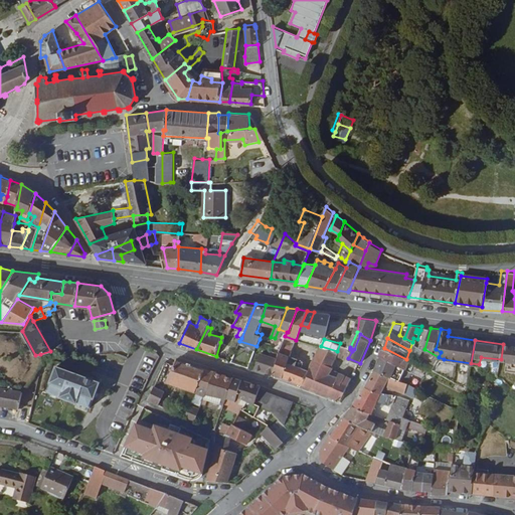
[(225,343),(219,357),(226,359),(232,346),(225,343)]
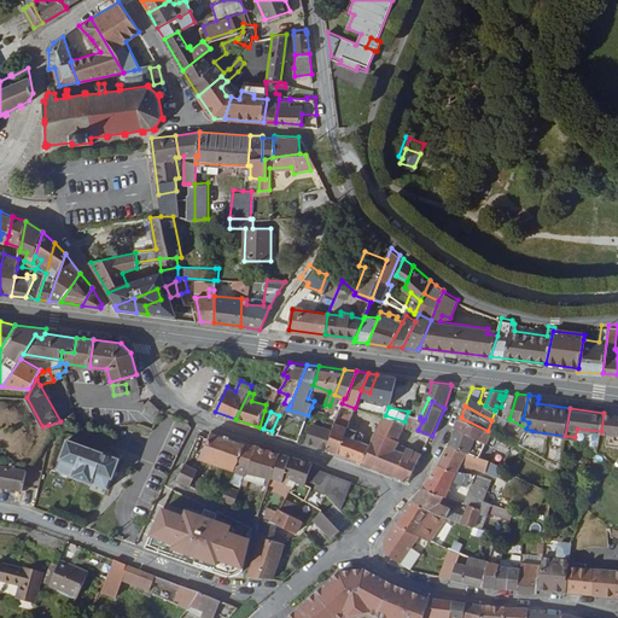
[(423,421),(420,419),(420,417),(408,412),(404,421),(385,415),(372,444),(362,462),(395,474),(406,454),(397,449),(401,439),(400,438),(404,425),(418,430),(423,421)]
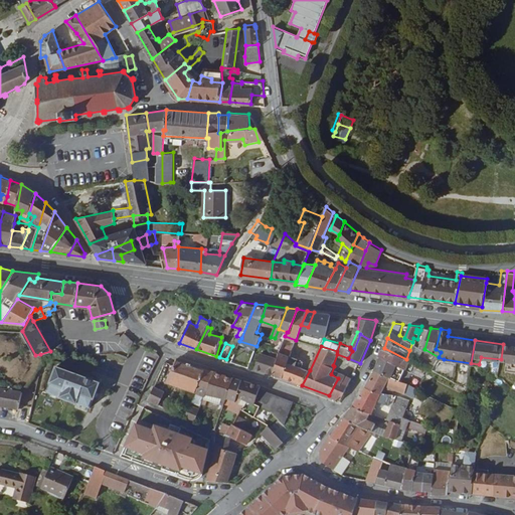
[(514,345),(503,344),(501,359),(507,360),(505,369),(514,369),(514,345)]
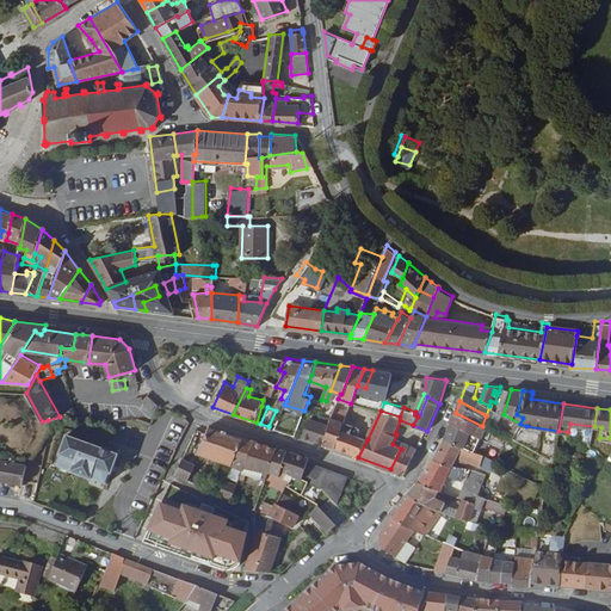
[(482,426),(456,413),(445,438),(473,450),(481,452),(487,440),(489,436),(503,442),(505,437),(482,426)]
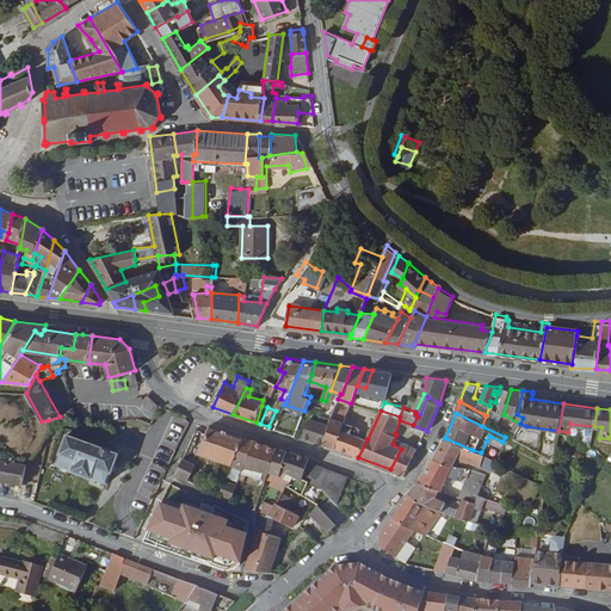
[(308,419),(302,438),(323,444),(328,426),(308,419)]
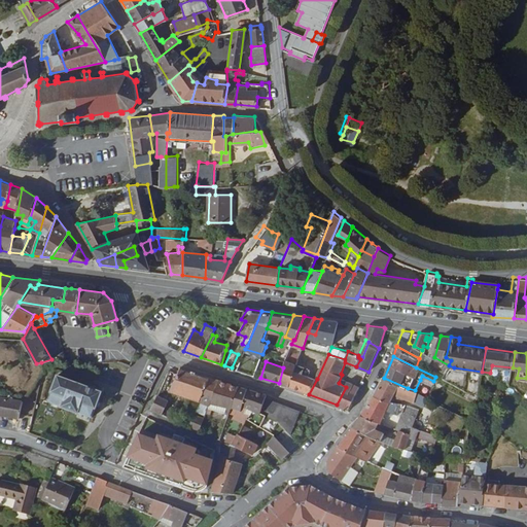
[(289,386),(294,371),(296,365),(285,361),(283,367),(279,383),(289,386)]
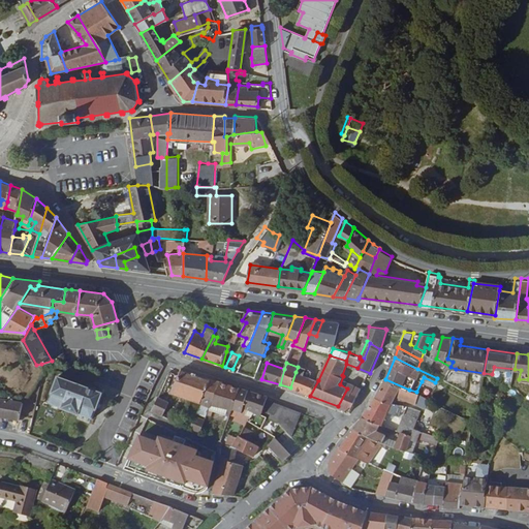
[(201,402),(212,378),(182,369),(172,393),(201,402)]
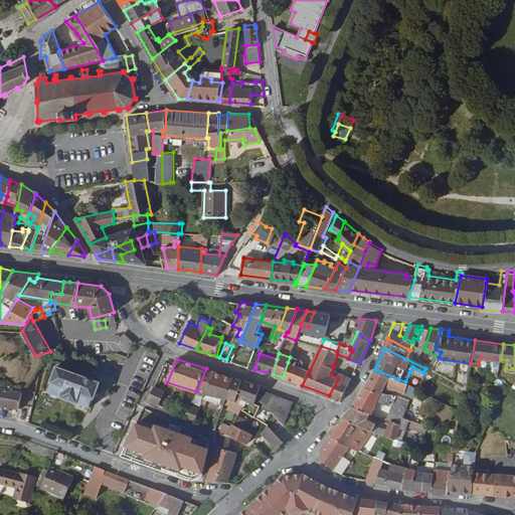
[(288,362),(283,377),(302,385),(310,370),(288,362)]
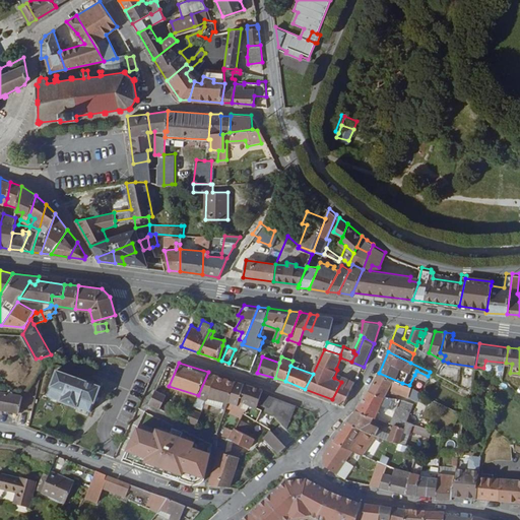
[(91,410),(101,385),(57,370),(48,395),(91,410)]
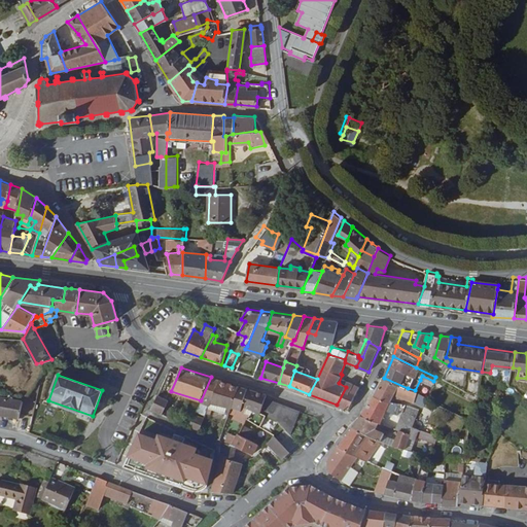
[(431,386),(433,381),(422,376),(420,380),(431,386)]
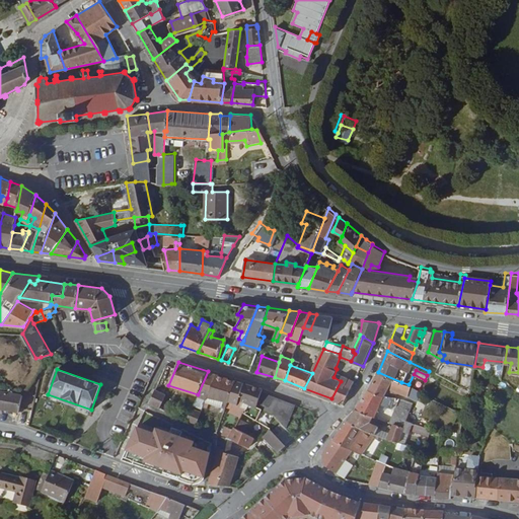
[(217,375),(217,374),(208,371),(198,394),(207,398),(217,375)]
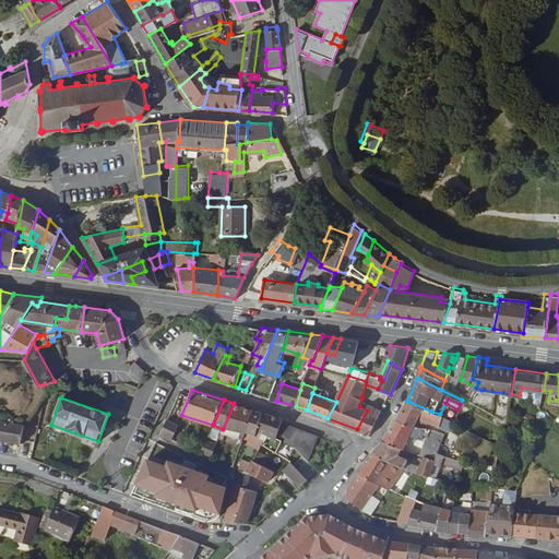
[(407,401),(399,417),(419,424),(423,417),(440,425),(444,415),(440,414),(432,412),(407,401)]
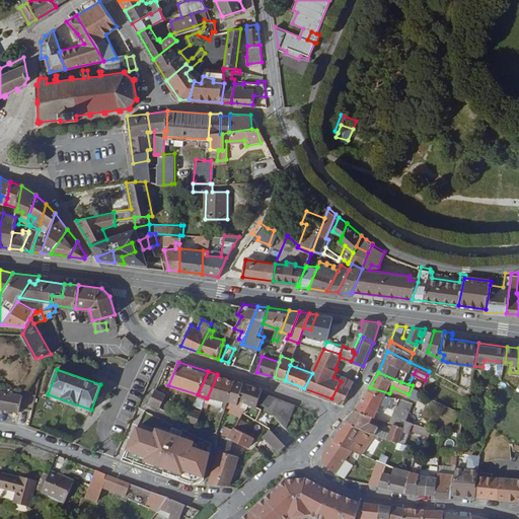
[(210,402),(226,406),(228,402),(235,381),(217,375),(207,398),(204,405),(208,408),(210,402)]
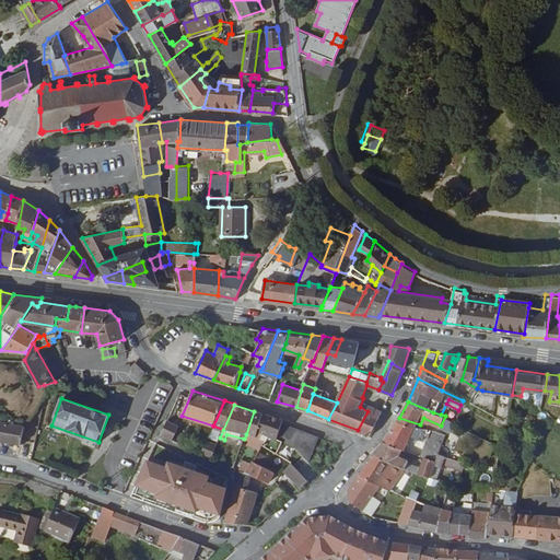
[(368,411),(358,430),(371,435),(384,411),(371,405),(368,411)]
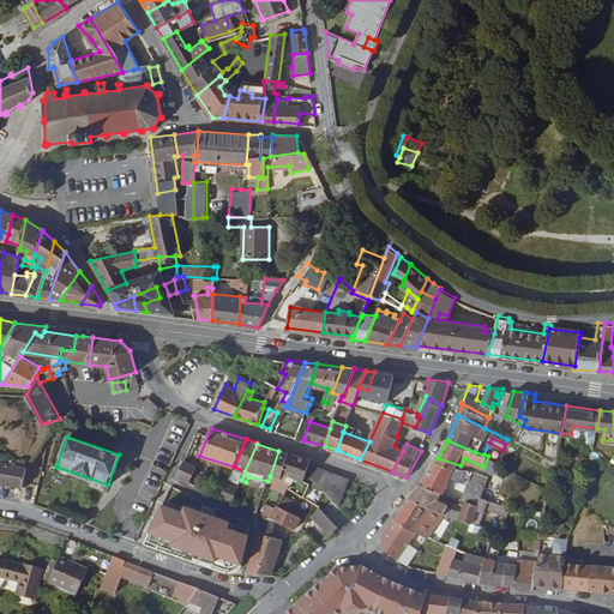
[(287,492),(289,487),(293,482),(286,480),(288,473),(283,471),(289,453),(280,450),(278,451),(270,476),(277,477),(274,487),(287,492)]
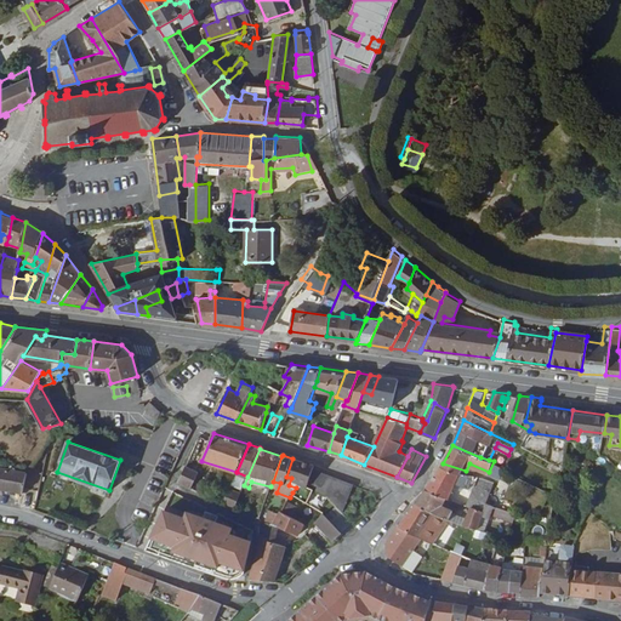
[(314,469),(315,466),(292,459),(286,477),(291,478),(289,485),(296,488),(292,493),(313,503),(318,491),(308,486),(314,469)]
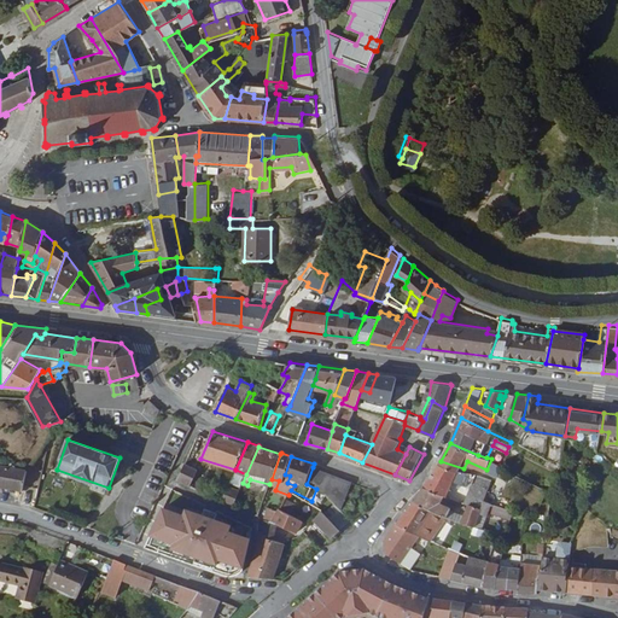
[(482,509),(485,500),(494,479),(464,468),(441,461),(426,487),(444,494),(448,495),(454,481),(464,483),(465,479),(478,484),(471,505),(482,509)]
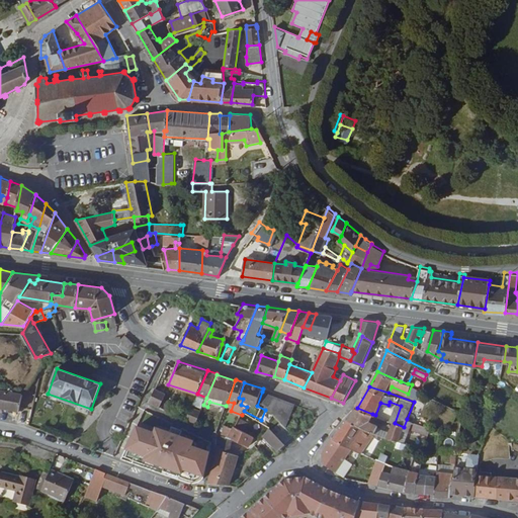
[(156,387),(149,402),(160,407),(166,394),(156,387)]
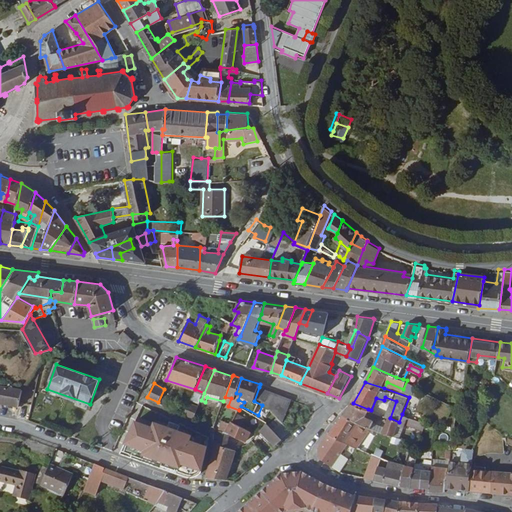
[(0,402),(19,406),(20,404),(22,389),(0,384),(0,402)]
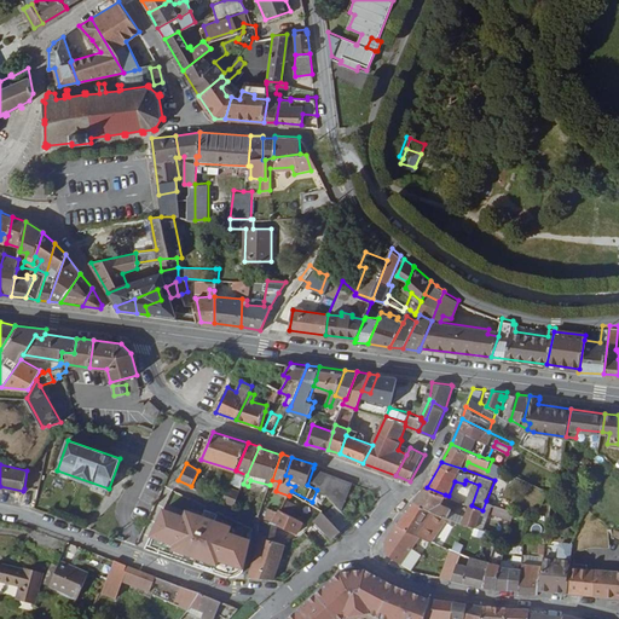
[(327,493),(340,508),(342,510),(352,484),(313,468),(307,485),(317,490),(327,493)]
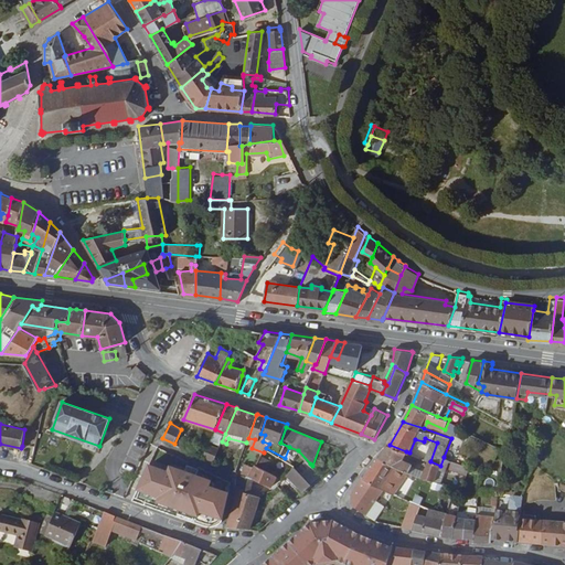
[(213,462),(219,449),(220,448),(210,444),(203,458),(213,462)]
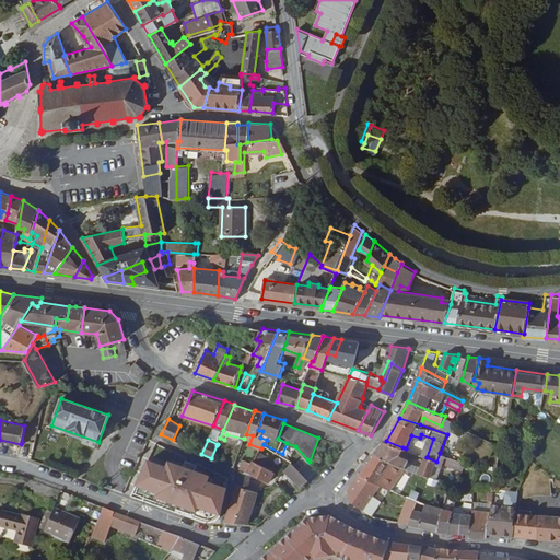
[(386,441),(377,453),(394,464),(405,468),(407,469),(410,462),(399,455),(403,447),(386,441)]
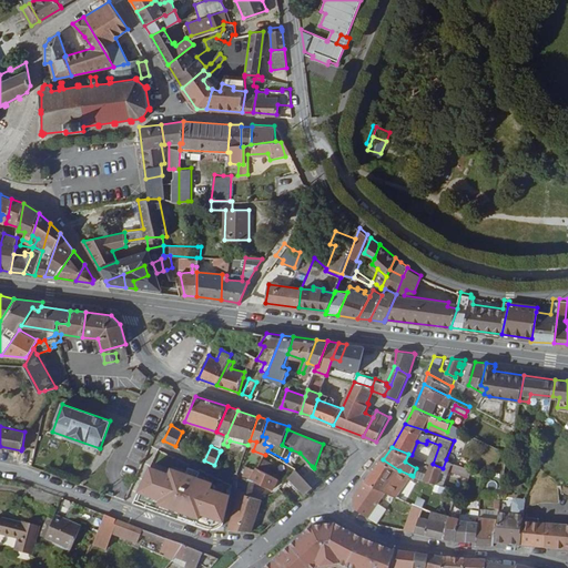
[(375,468),(365,482),(387,492),(397,495),(411,475),(399,470),(383,459),(375,468)]
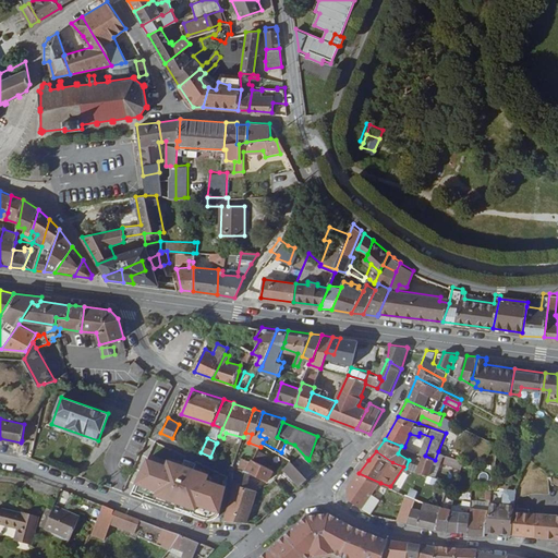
[(425,456),(416,471),(429,476),(434,463),(441,465),(443,462),(461,468),(463,460),(438,451),(435,460),(425,456)]
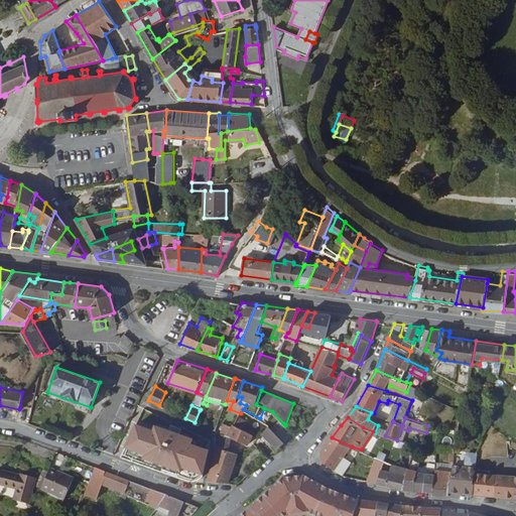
[(490,422),(478,454),(478,455),(509,455),(510,437),(490,422)]
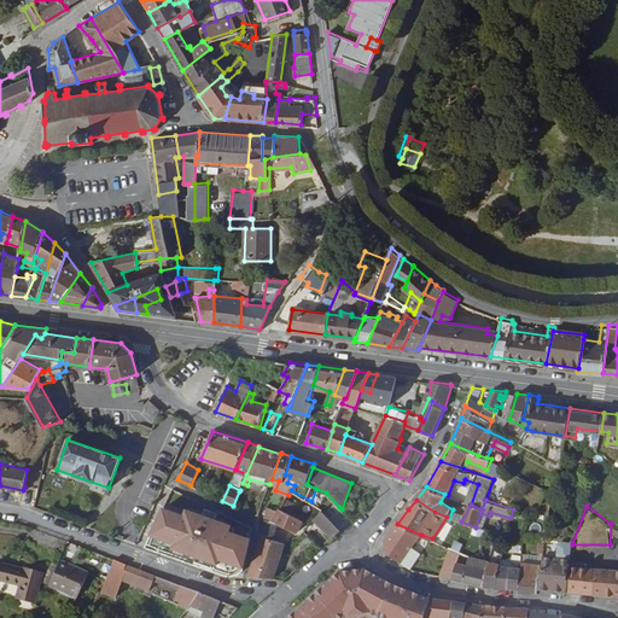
[(342,509),(339,507),(330,518),(339,529),(351,518),(342,509)]
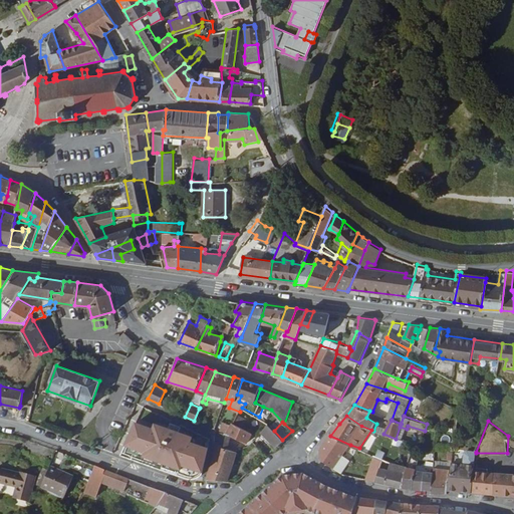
[(226,423),(222,431),(228,433),(229,433),(233,426),(226,423)]
